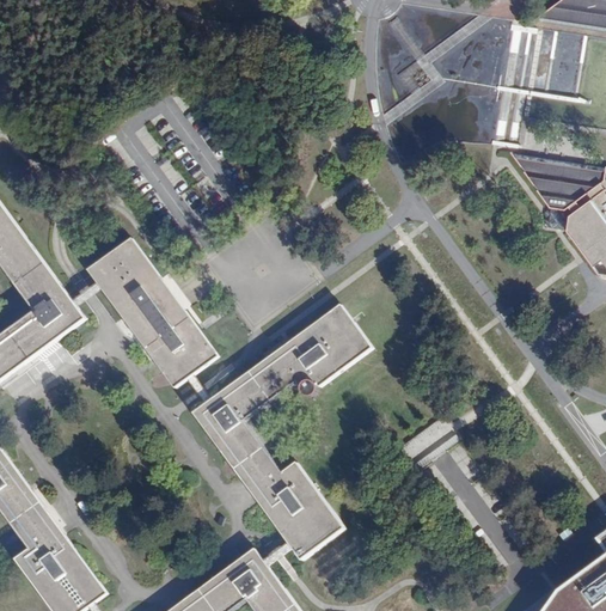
[(556,0),(527,22),(605,34),(605,0),(556,0)]
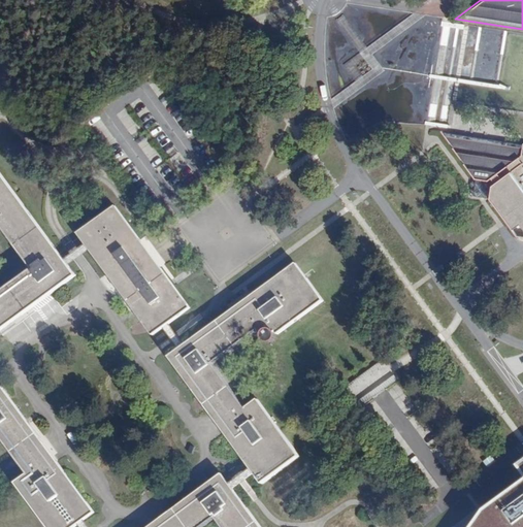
[(522,137),(521,138),(520,144),(436,132),(471,178),(484,180),(488,186),(486,198),(514,235),(522,236),(522,137)]
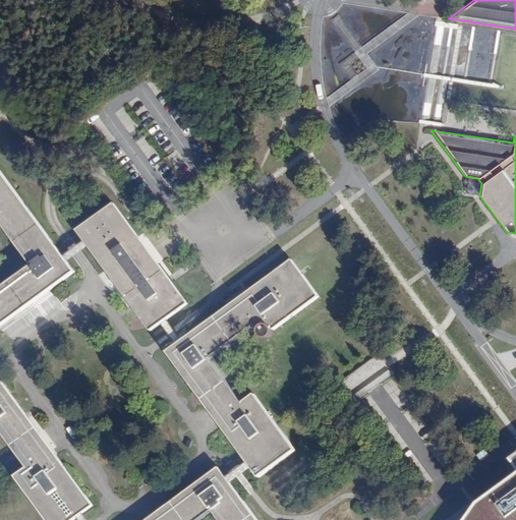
[(465,176),(462,192),(479,195),(481,183),(477,178),(465,176)]
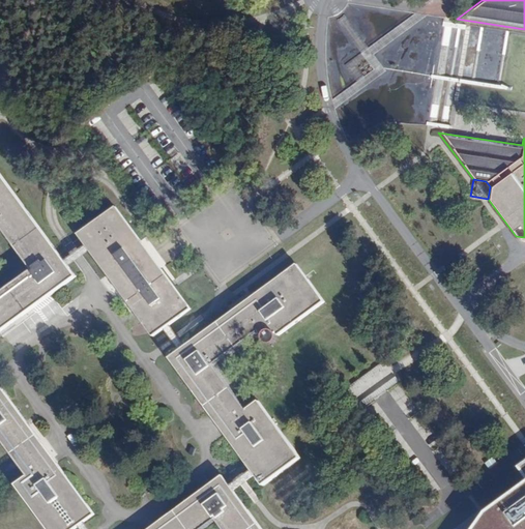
[(0,232),(27,269),(0,289),(0,326),(70,275),(62,264),(58,258),(0,180),(0,232)]
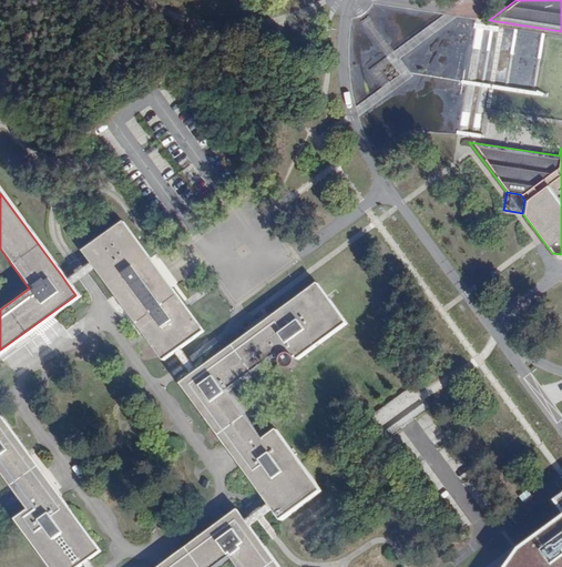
[(197,328),(166,286),(145,257),(118,220),(79,249),(87,259),(91,265),(159,357),(170,350),(175,345),(197,328)]
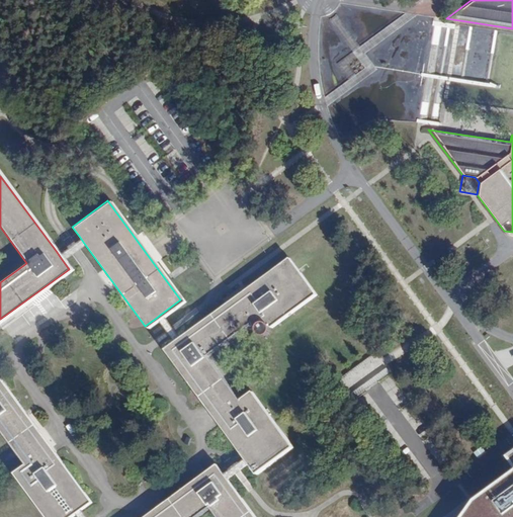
[(79,236),(74,239),(79,245),(83,242),(79,236)]
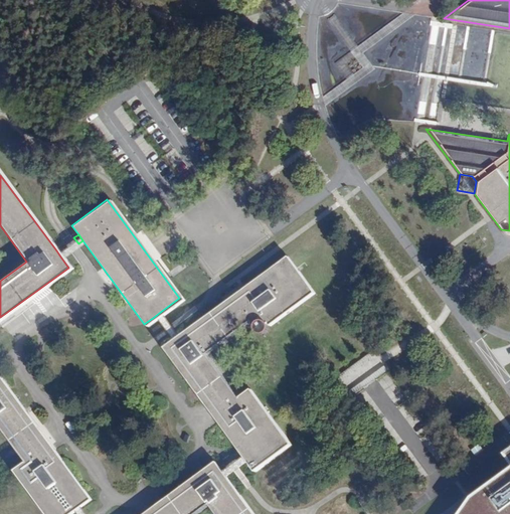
[(78,243),(73,237),(70,240),(65,244),(62,246),(60,248),(64,253),(69,250),(78,243)]
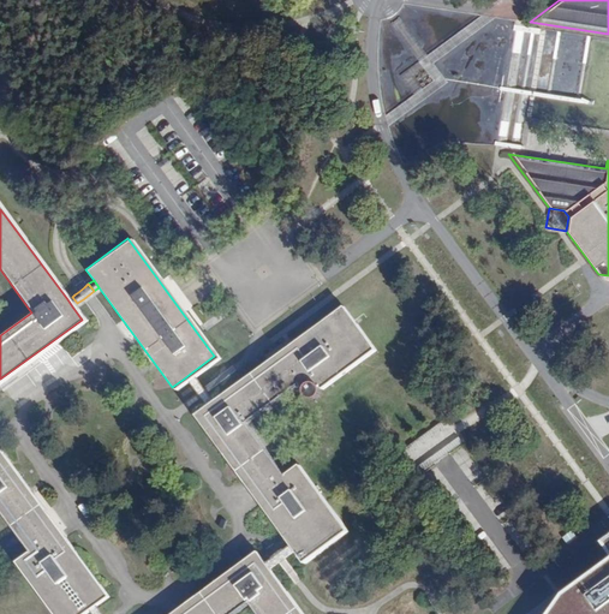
[(77,303),(72,297),(67,299),(72,307),(77,303)]
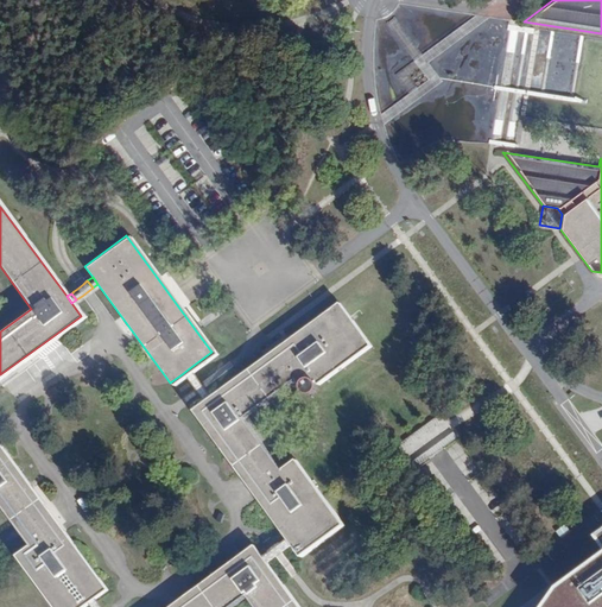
[(201,400),(189,409),(287,543),(295,555),(337,524),(290,459),(276,468),(238,416),(290,378),(291,380),(291,383),(293,384),(293,386),(295,387),(298,391),(302,392),(305,391),(309,389),(309,386),(310,384),(309,380),(310,379),(312,381),(366,343),(334,302),(285,339),(207,396),(201,400)]
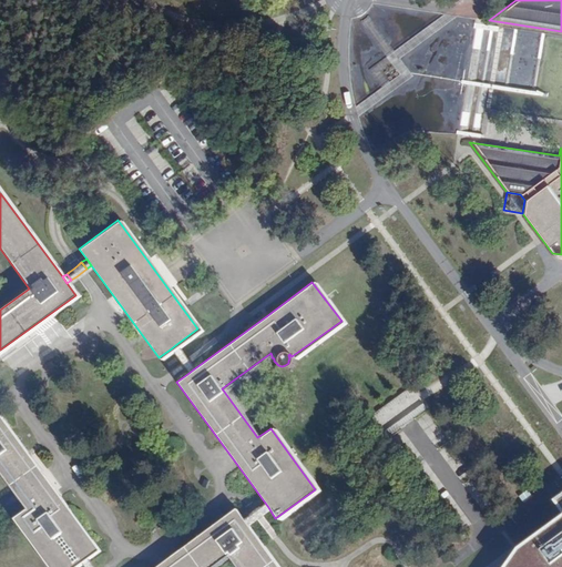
[(173,355),(180,351),(175,345),(170,350),(173,355)]
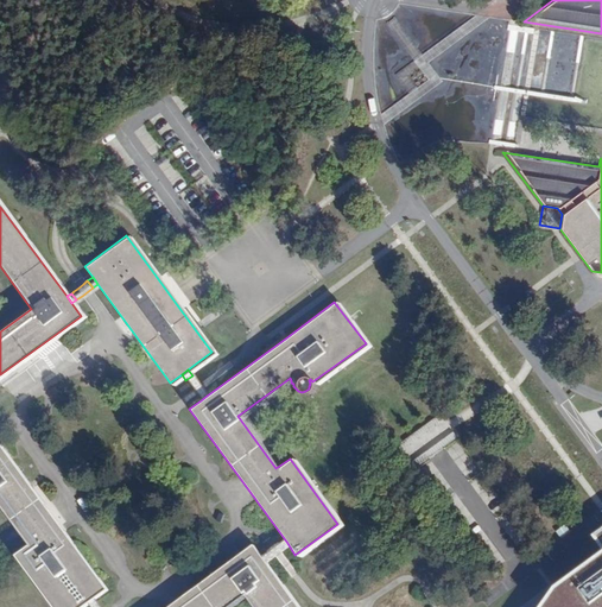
[(197,397),(204,392),(198,385),(192,375),(185,380),(192,390),(197,397)]
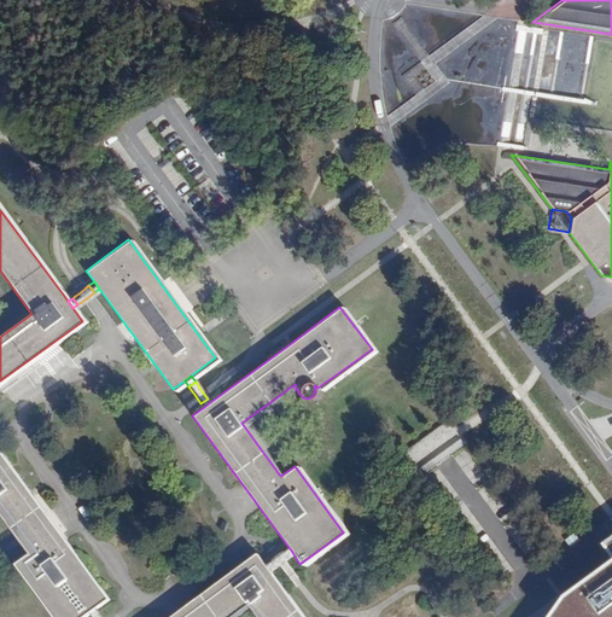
[(0,518),(9,530),(15,537),(18,542),(27,554),(12,565),(51,616),(79,616),(105,599),(39,510),(0,457),(0,518)]
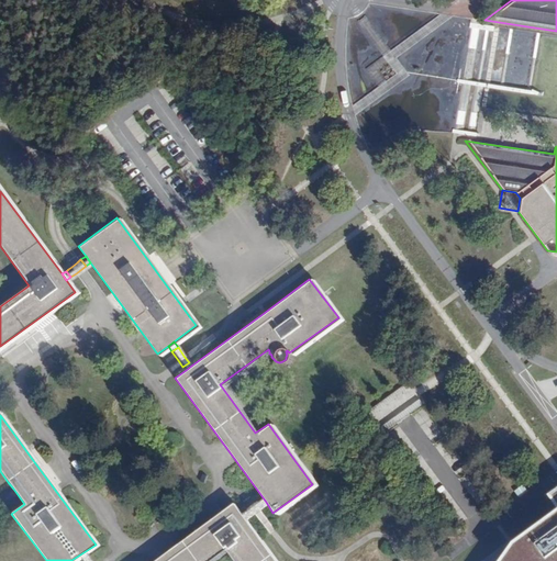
[(497,560),(556,560),(556,484),(545,494),(556,508),(511,541),(497,560)]
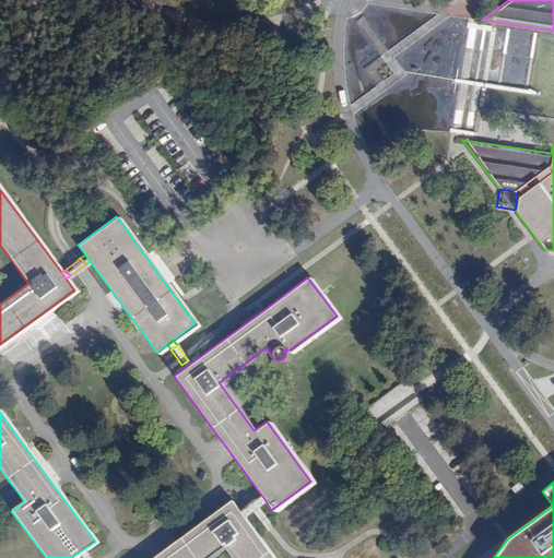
[(271,557),(242,517),(231,501),(153,557),(208,557),(222,547),(230,557),(271,557)]
